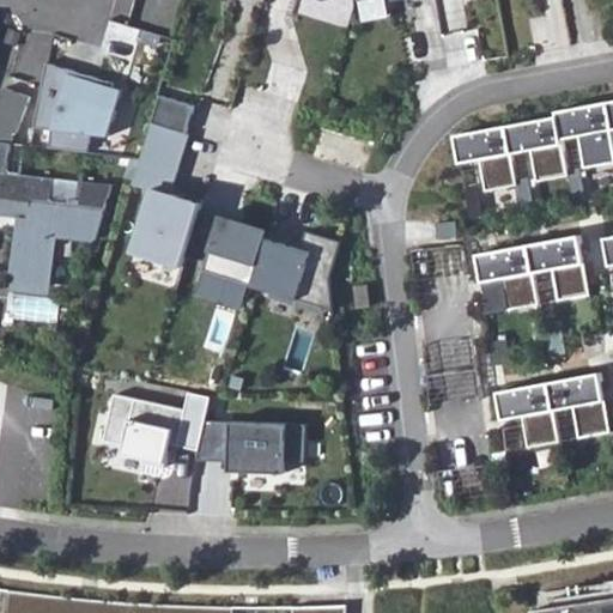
[(111,134),(126,86),(50,60),(38,123),(56,126),(54,145),(91,147),(92,131),(111,134)]
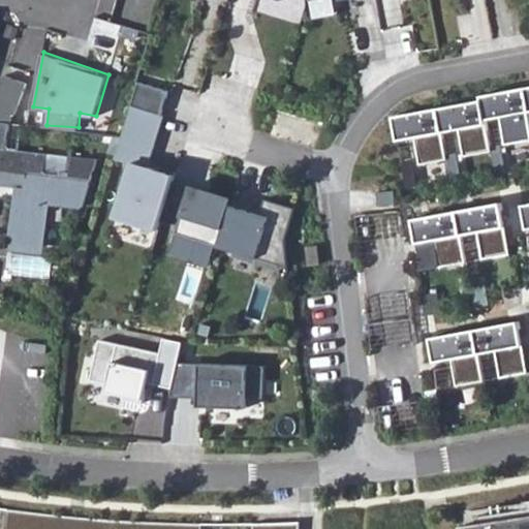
[(0,149),(6,150),(10,123),(30,80),(3,72),(0,80),(0,149)]
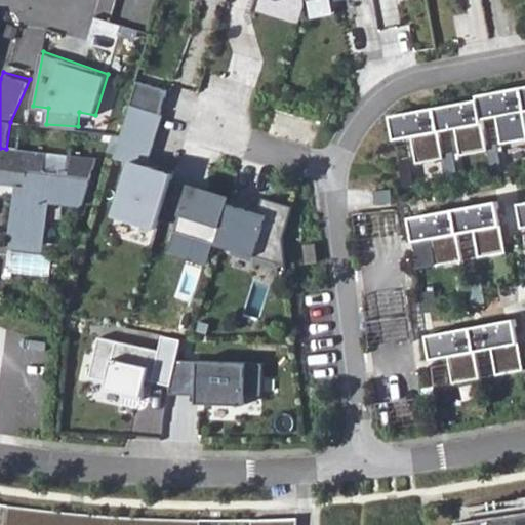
[(476,94),(476,98),(480,119),(497,115),(498,123),(502,142),(524,136),(524,116),(524,110),(519,86),(476,94)]
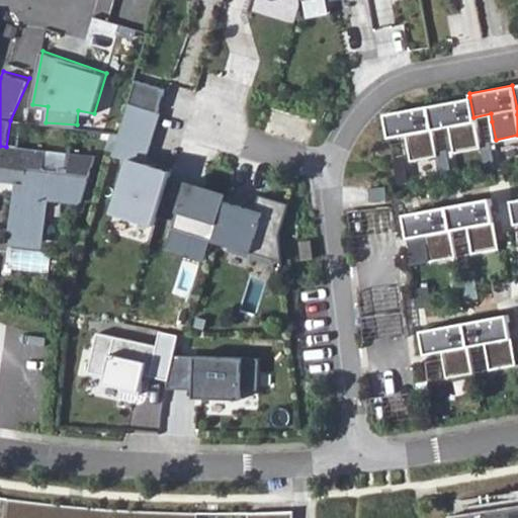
[(469,97),(427,105),(431,128),(448,125),(449,132),(453,152),(480,147),(473,117),(469,97)]
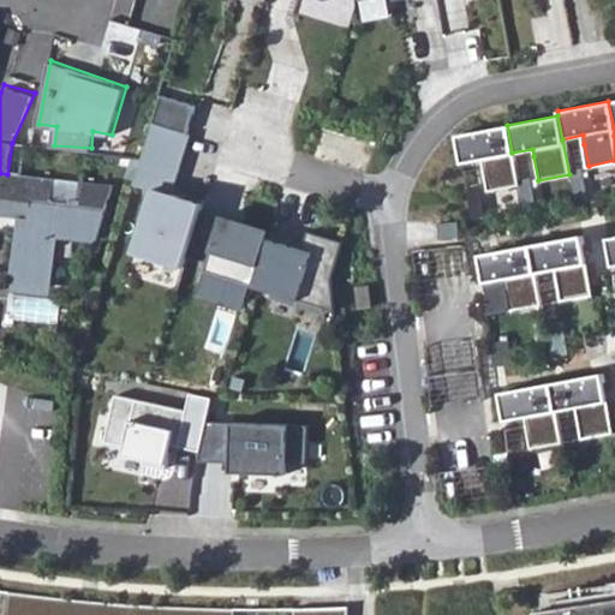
[(150,123),(132,183),(153,189),(135,252),(184,267),(186,256),(199,212),(202,203),(169,193),(187,133),(150,123)]
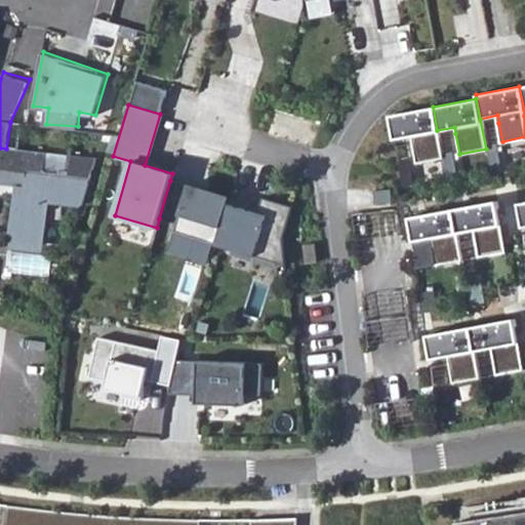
[(433,107),(389,115),(393,138),(410,135),(411,140),(415,162),(442,157),(437,130),(433,107)]
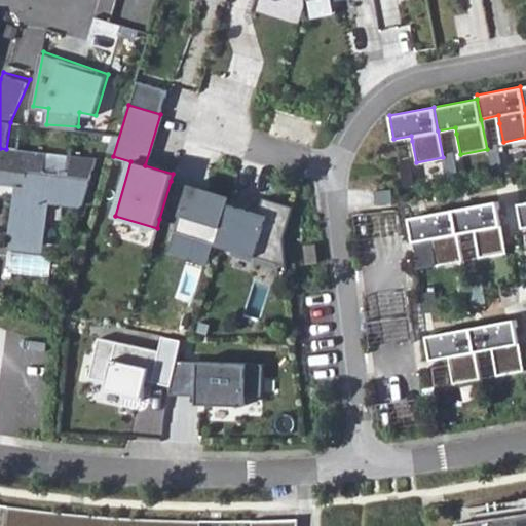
[(0,148),(0,185),(25,190),(24,201),(20,200),(14,243),(43,247),(50,203),(83,208),(98,160),(73,157),(71,173),(61,172),(60,176),(44,174),(47,154),(6,149),(0,148)]
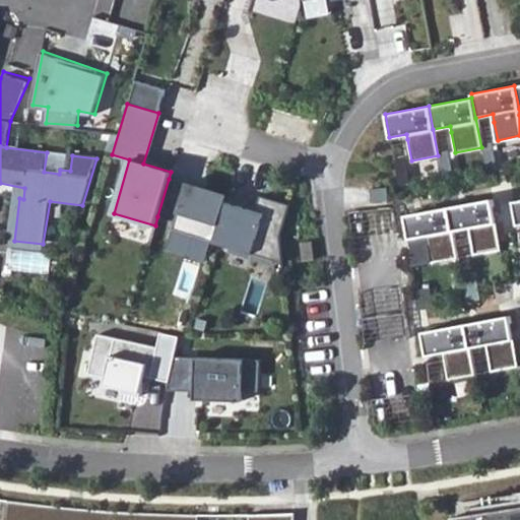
[(228,196),(169,179),(157,216),(175,221),(173,229),(214,241),(216,232),(228,196)]
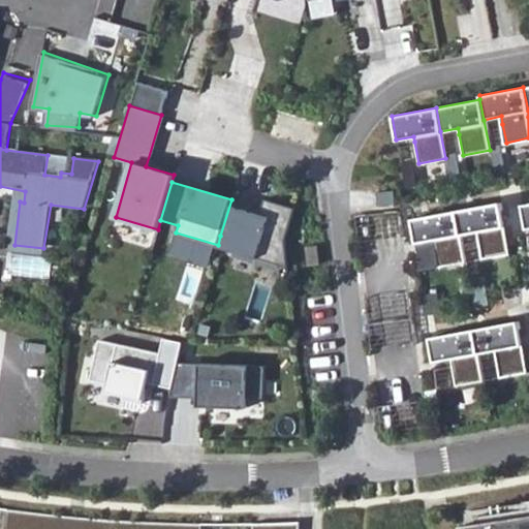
[(249,205),(231,199),(220,236),(237,240),(234,250),(287,267),(284,239),(293,208),(263,198),(259,214),(254,212),(248,210),(249,205)]
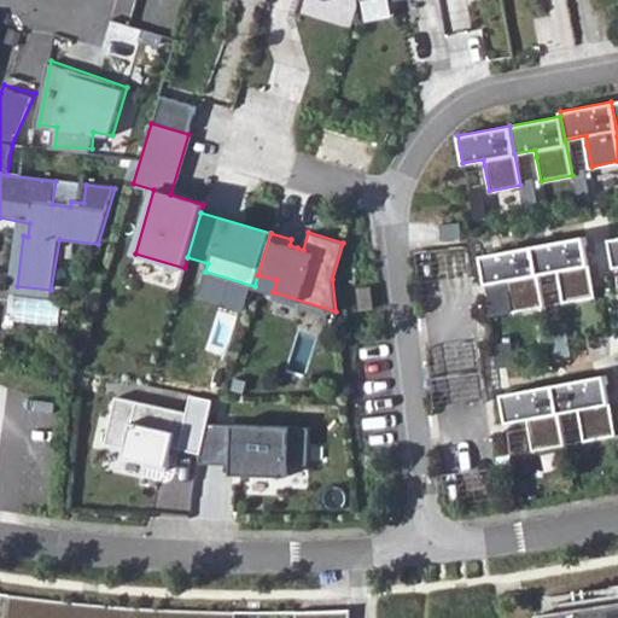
[(584,238),(532,248),(537,275),(557,272),(563,303),(595,297),(588,261),(584,238)]
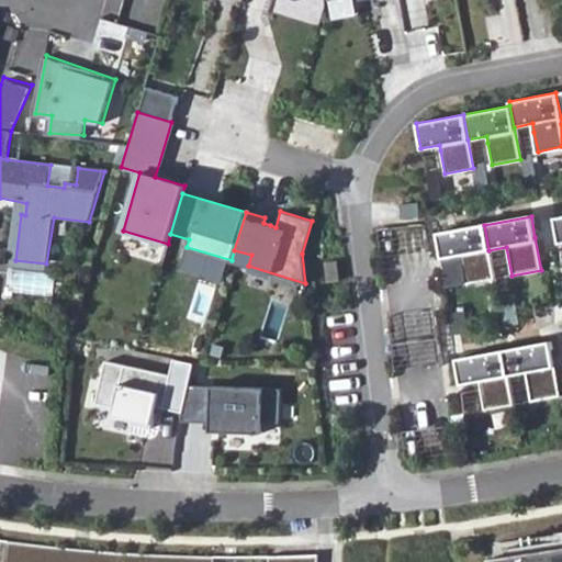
[(484,225),(437,234),(441,259),(460,255),(460,260),(465,284),(494,279),(489,250),(484,225)]
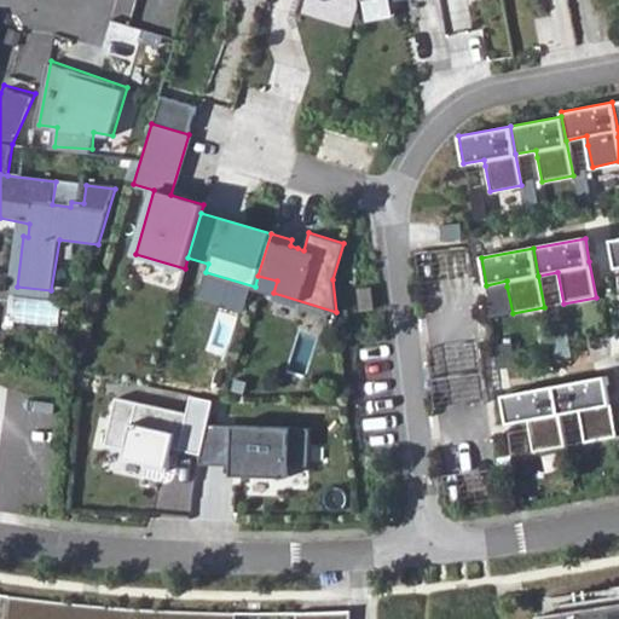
[(372,287),(358,288),(362,312),(375,310),(372,287)]
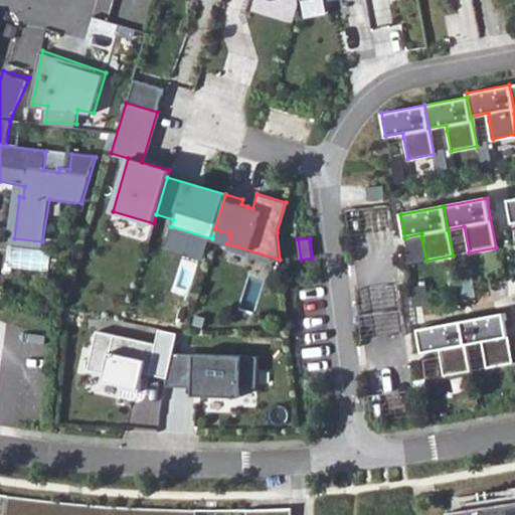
[(504,313),(461,321),(466,344),(482,341),(487,368),(513,363),(508,332),(504,313)]
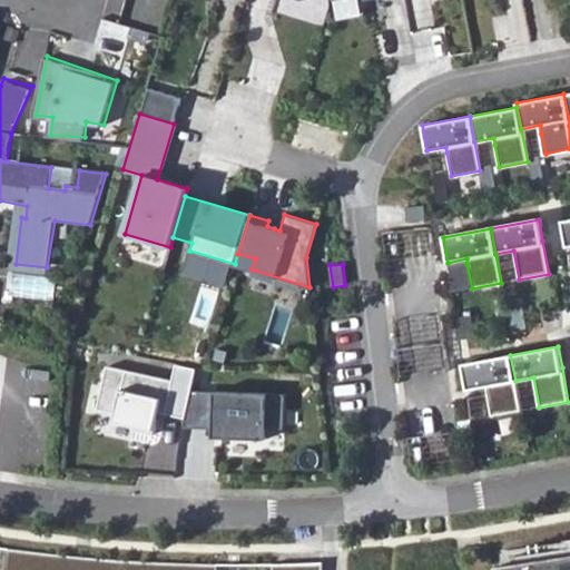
[(510,355),(462,364),(467,390),(485,386),(487,393),(491,416),(520,411),(516,381),(510,355)]
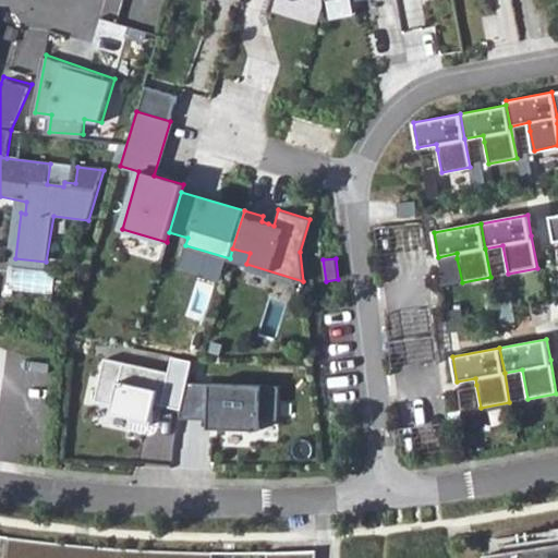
[(105,358),(95,400),(113,404),(111,412),(130,416),(129,421),(149,425),(155,403),(181,410),(186,383),(192,361),(172,356),(168,373),(105,358)]
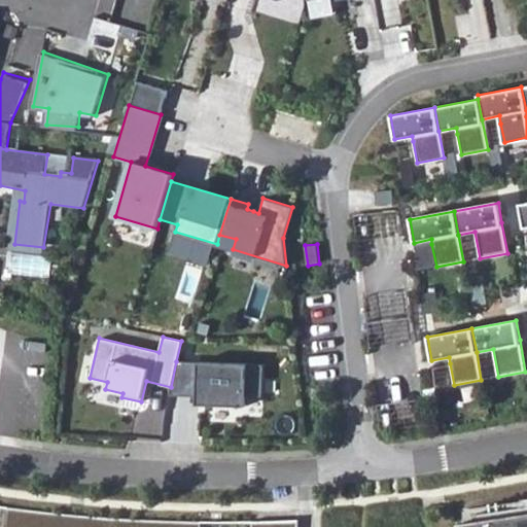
[(176,361),(171,387),(169,395),(205,396),(204,405),(245,407),(245,395),(261,396),(262,364),(176,361)]
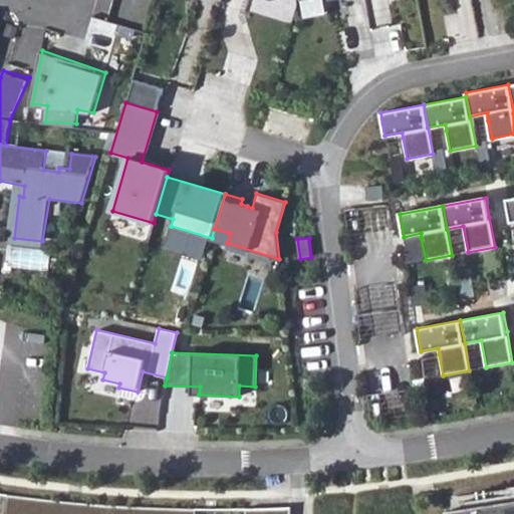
[(450,511),(450,513),(513,513),(513,486),(474,494),(444,498),(445,512),(450,511)]
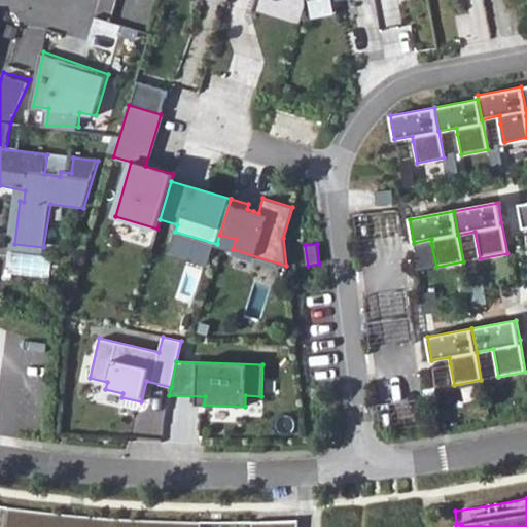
[(200,526),(201,522),(135,520),(93,517),(64,515),(9,507),(6,526),(200,526)]
